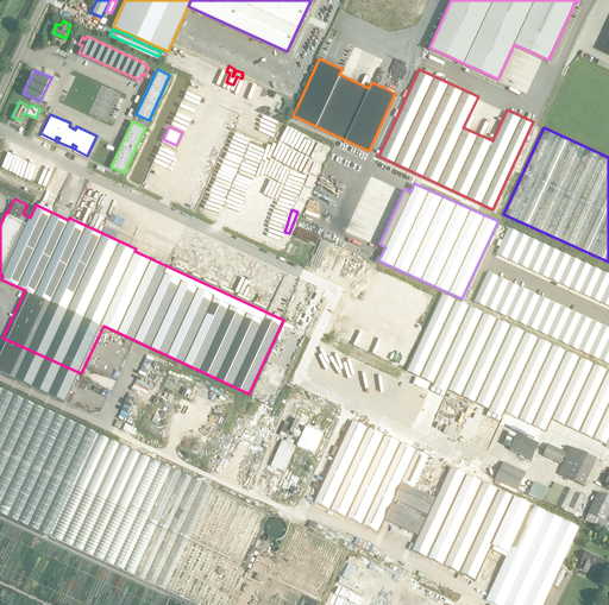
[(608,272),(508,226),(496,252),(608,303),(608,272)]
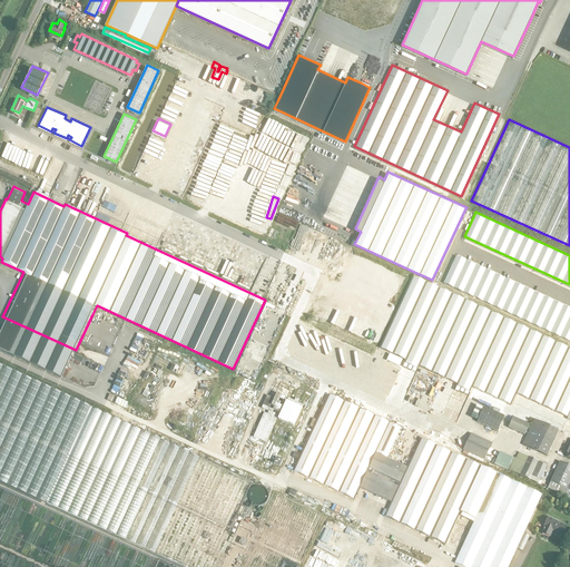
[(563,423),(568,416),(569,410),(569,345),(324,232),(290,303),(458,381),(460,378),(511,402),(512,400),(563,423)]
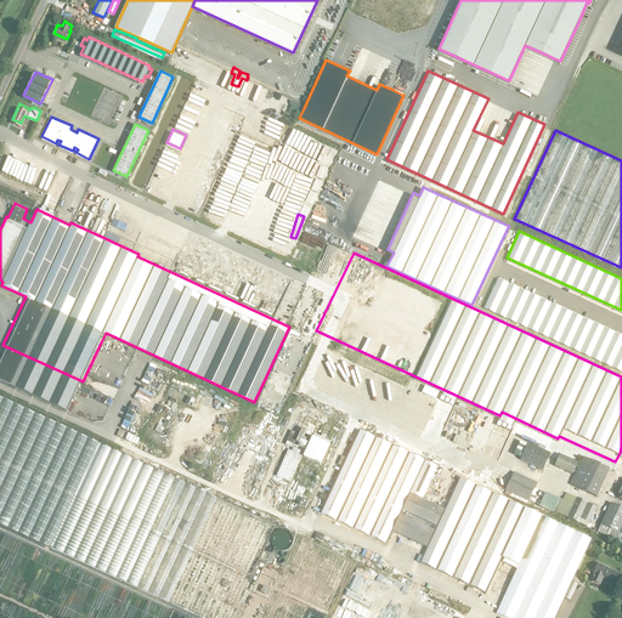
[(621,333),(498,276),(485,306),(621,369),(621,333)]
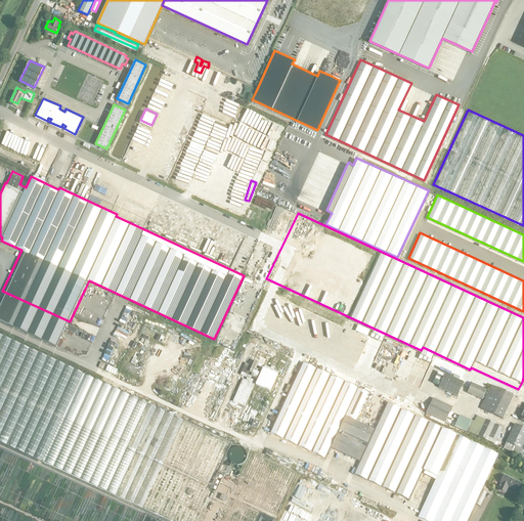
[(2,291),(0,295),(0,318),(58,346),(70,321),(2,291)]
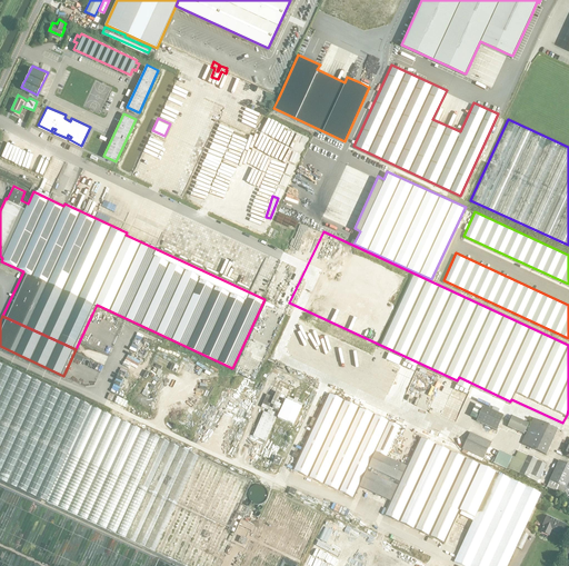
[(0,477),(190,565),(218,565),(230,539),(242,515),(236,513),(240,502),(251,478),(0,361),(0,477)]
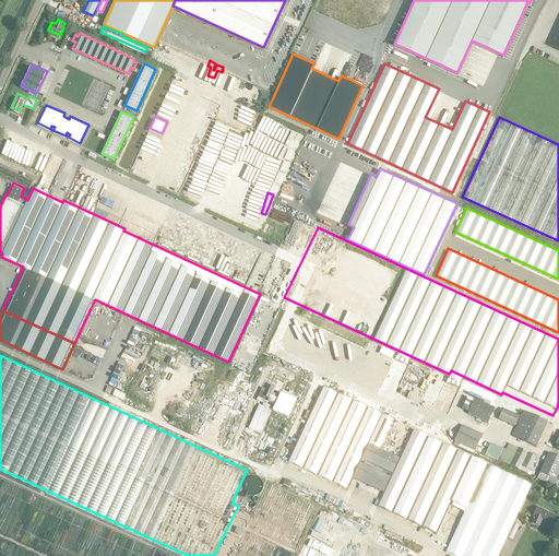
[(261,388),(247,425),(262,430),(271,407),(289,414),(298,393),(292,391),(293,390),(282,386),(289,367),(274,361),(268,378),(273,379),(269,390),(261,388)]
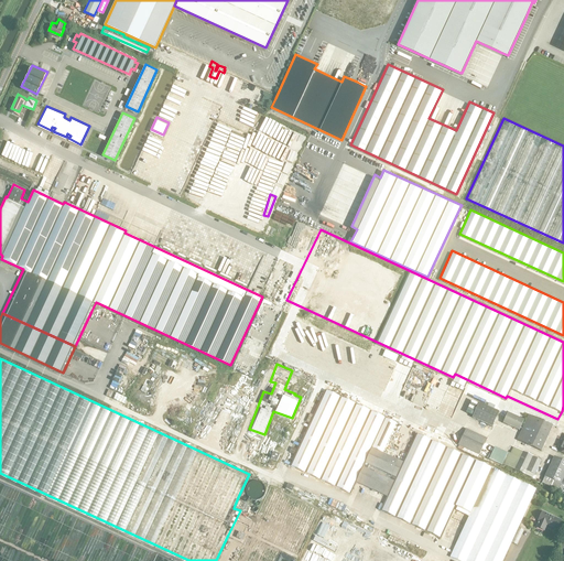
[(343,509),(344,506),(356,479),(372,445),(382,450),(397,420),(344,396),(325,388),(282,481),(343,509)]
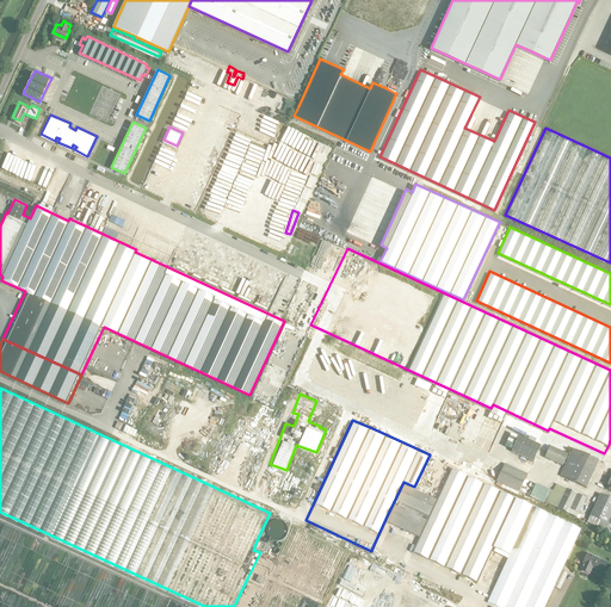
[(534,458),(541,443),(519,433),(512,448),(534,458)]
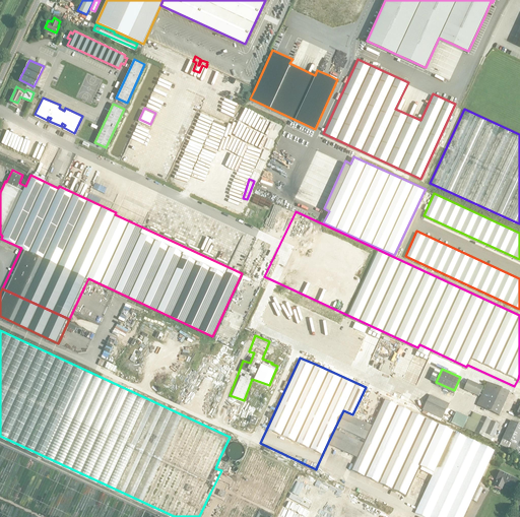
[(463,387),(478,394),(482,385),(468,378),(463,387)]
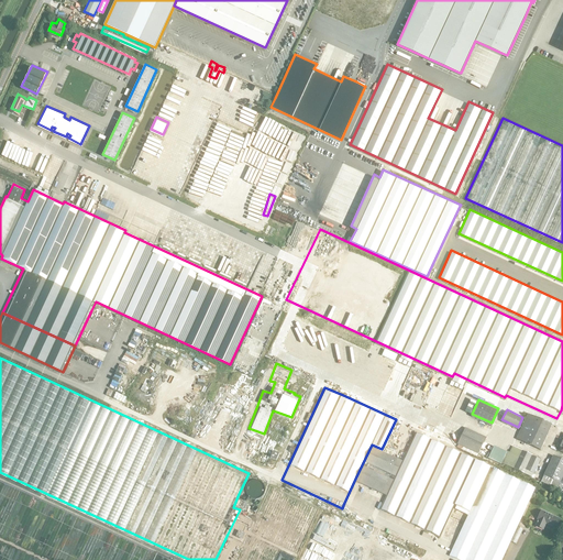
[(435,410),(428,426),(437,429),(444,414),(435,410)]
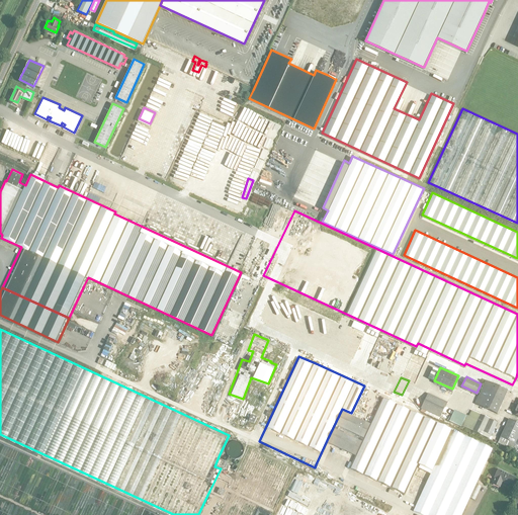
[(497,411),(508,389),(486,378),(475,402),(497,411)]
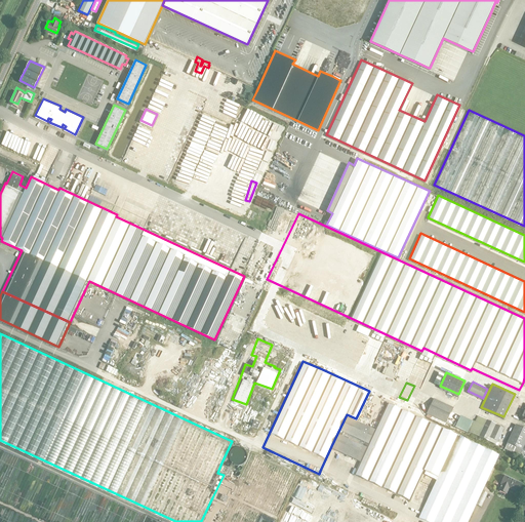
[(446,420),(453,405),(435,397),(428,411),(446,420)]
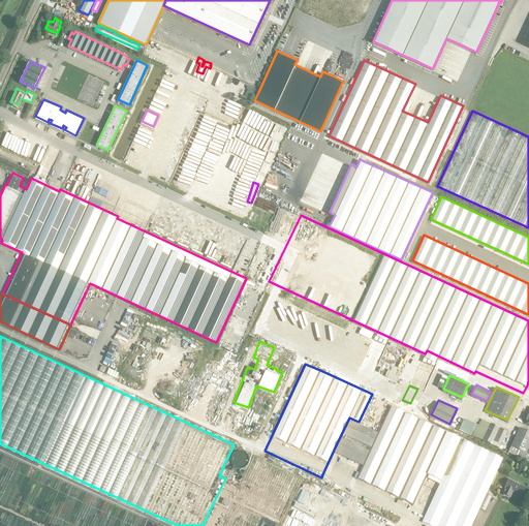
[(391,404),(378,431),(363,463),(352,487),(436,525),(470,525),(480,506),(485,508),(492,495),(487,492),(503,456),(391,404)]
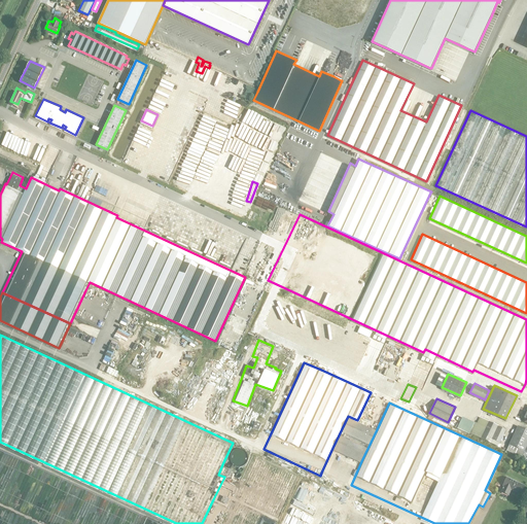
[(475,420),(469,430),(470,431),(498,444),(506,427),(481,416),(480,415),(477,421),(476,420),(475,420)]
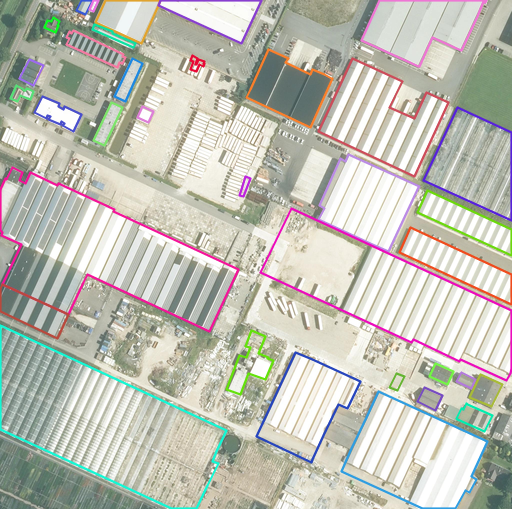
[(366,417),(347,408),(338,404),(323,435),(351,448),(366,417)]
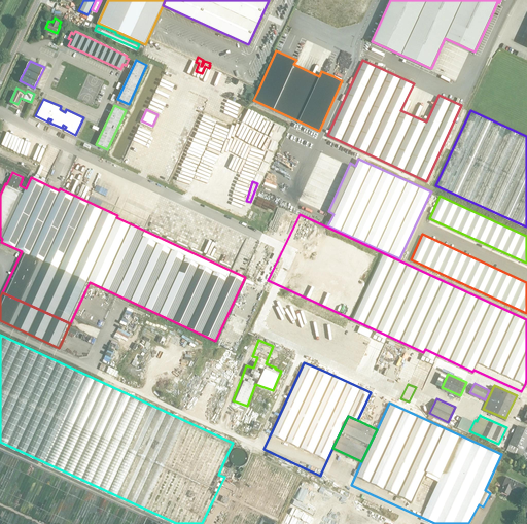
[(262,420),(257,418),(254,425),(259,427),(262,420)]
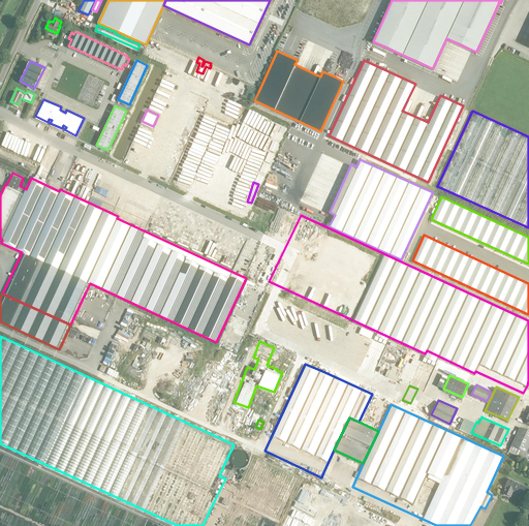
[(528,430),(520,426),(509,451),(526,459),(528,455),(528,451),(527,450),(528,446),(528,444),(528,430)]
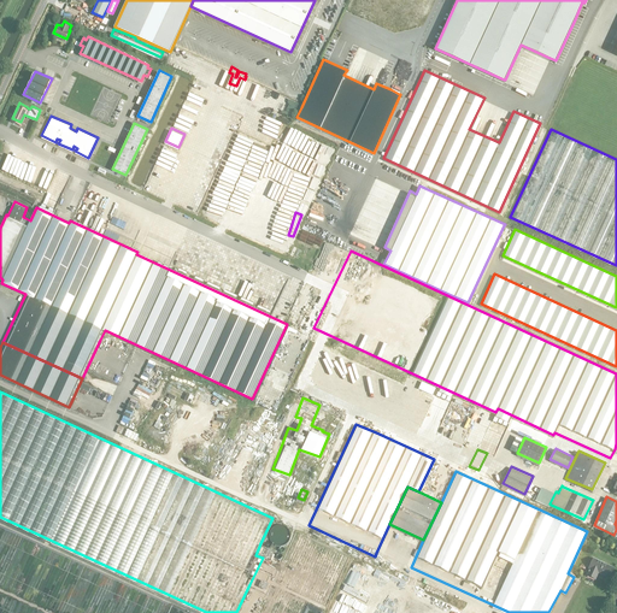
[(0,612),(203,612),(40,538),(0,520),(0,612)]
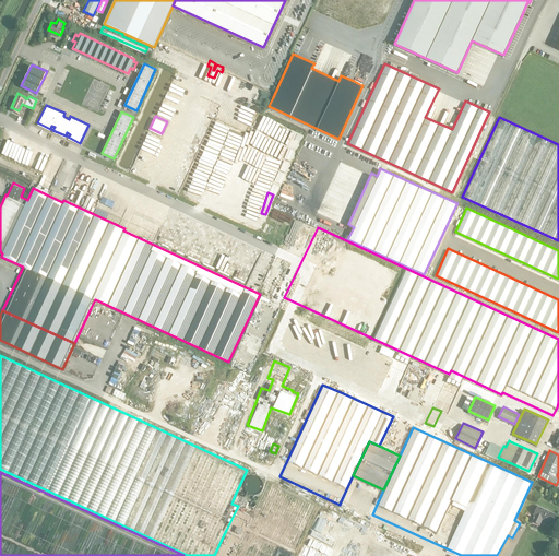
[(242,537),(233,555),(271,555),(277,543),(294,551),(317,501),(269,480),(252,516),(242,537)]
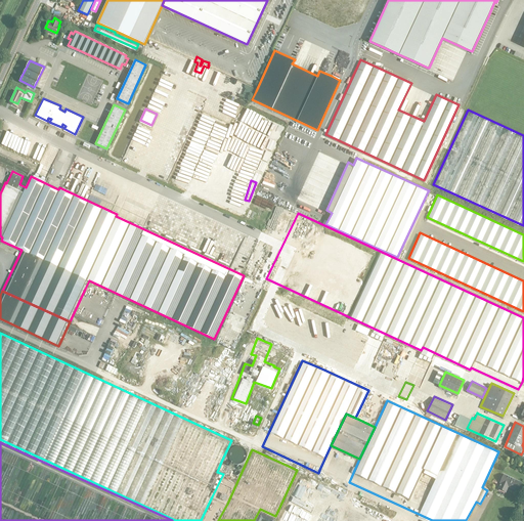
[(504,473),(500,481),(501,482),(498,487),(506,490),(509,485),(518,489),(521,481),(504,473)]
